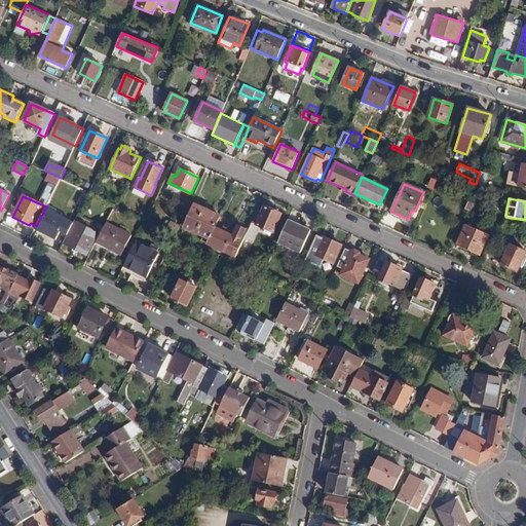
[(466,203),(463,211),(468,213),(472,205),(466,203)]
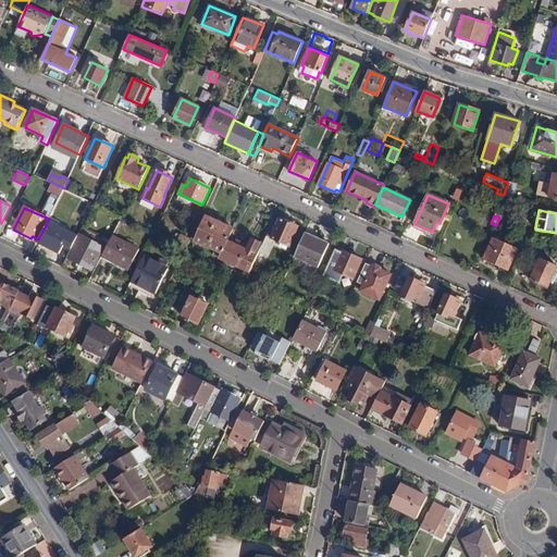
[(229,242),(234,229),(207,217),(196,240),(223,254),(229,242)]
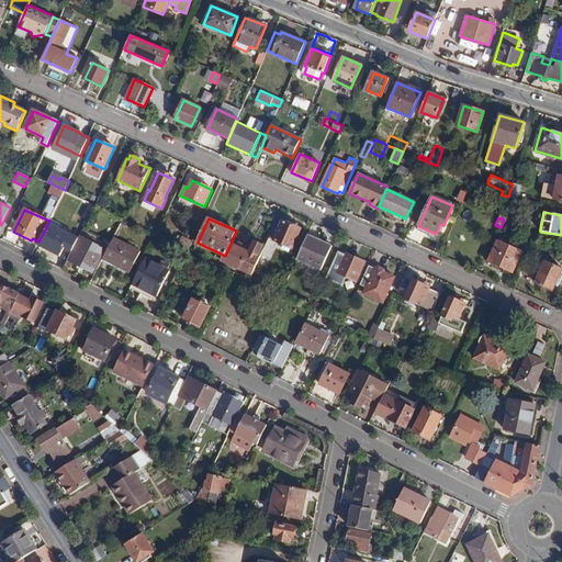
[(79,236),(49,221),(38,242),(38,247),(60,257),(64,248),(71,251),(79,236)]
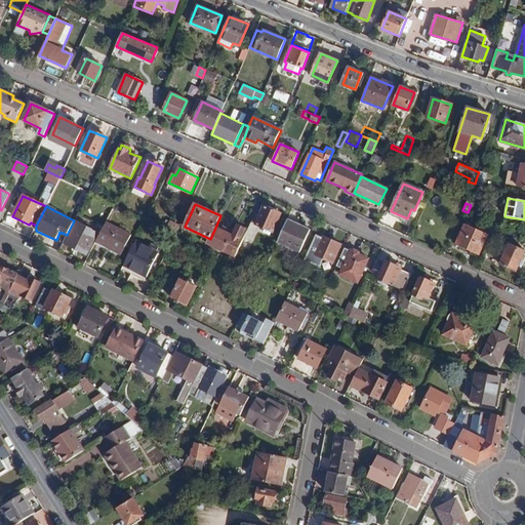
[(261,211),(257,209),(248,230),(244,238),(251,241),(258,226),(273,232),(280,213),(265,206),(261,211)]
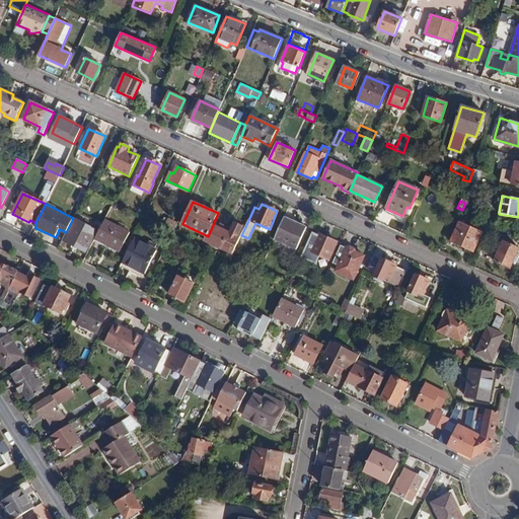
[(136,213),(146,217),(149,211),(139,207),(136,213)]
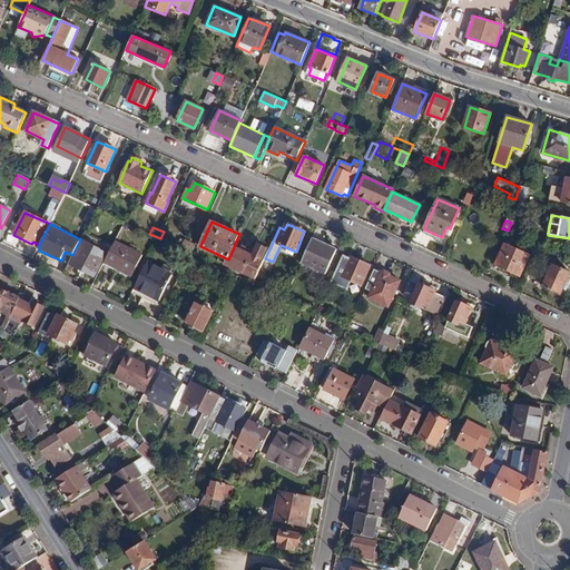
[(442,237),(424,229),(423,234),(440,242),(442,237)]
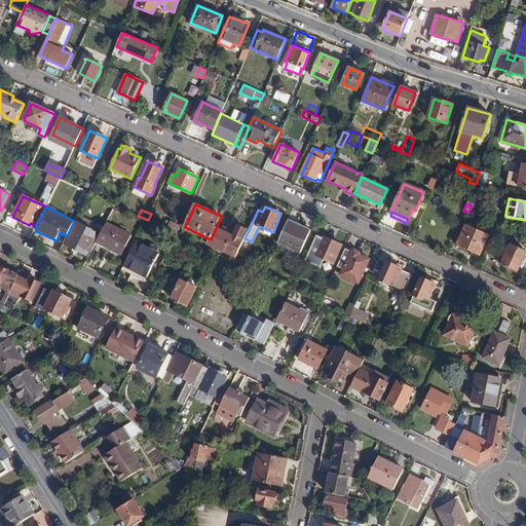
[(309,230),(288,220),(277,242),(299,253),(309,230)]
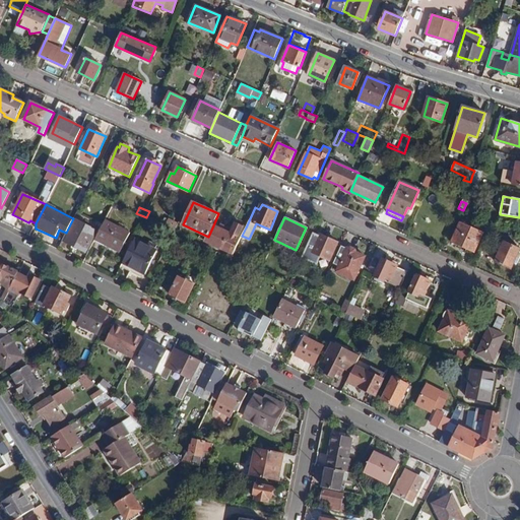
[(59,247),(61,249),(65,242),(85,252),(92,237),(89,235),(92,229),(73,218),(66,233),(59,247)]
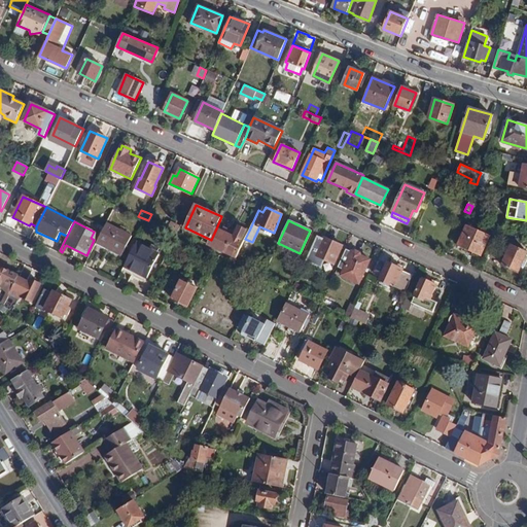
[(106,223),(96,242),(121,255),(132,236),(106,223)]
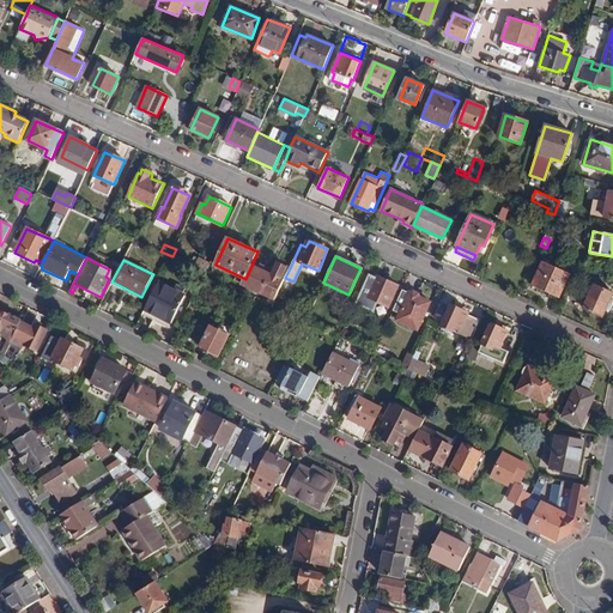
[(558,297),(569,274),(542,262),(533,286),(558,297)]
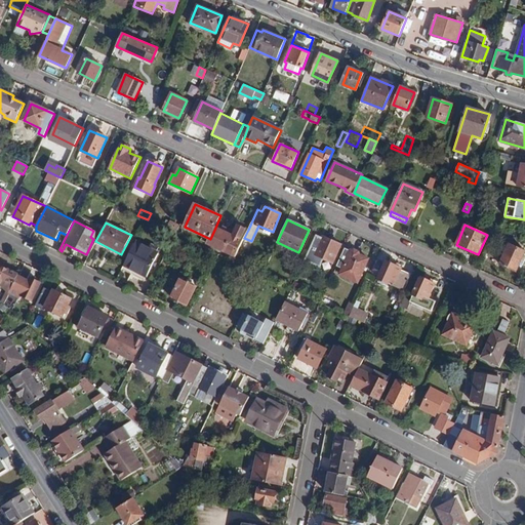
[(208,244),(236,256),(244,238),(248,230),(239,227),(235,236),(215,228),(210,239),(208,244)]
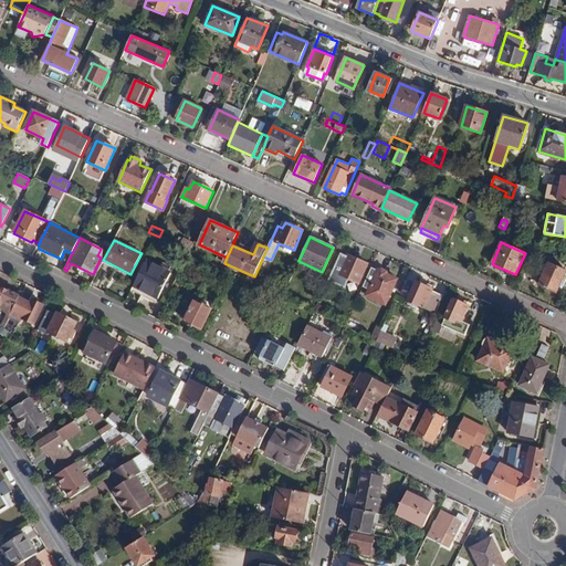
[(358,283),(367,264),(348,255),(339,274),(358,283)]
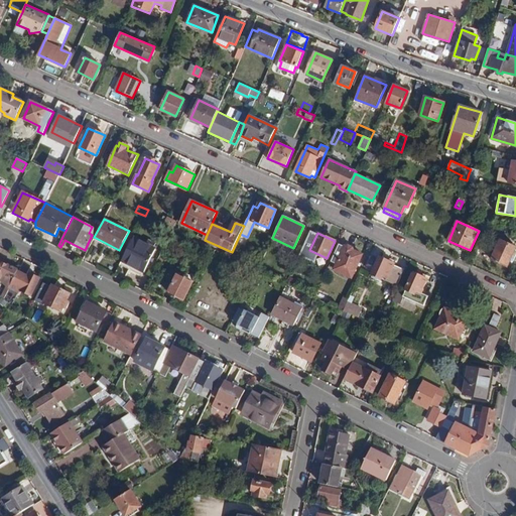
[(134,237),(122,261),(144,272),(156,249),(153,247),(156,242),(149,239),(146,244),(134,237)]
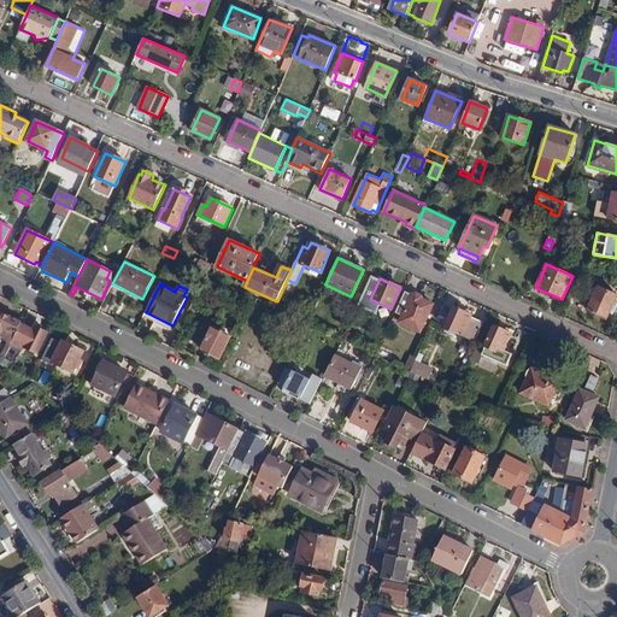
[(610,311),(612,306),(616,295),(616,294),(599,287),(588,311),(606,319),(610,311)]
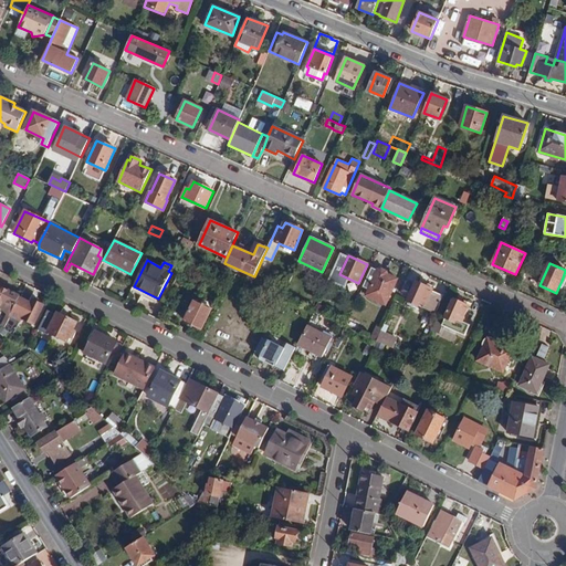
[(398,280),(371,268),(363,287),(368,290),(365,295),(386,305),(398,280)]
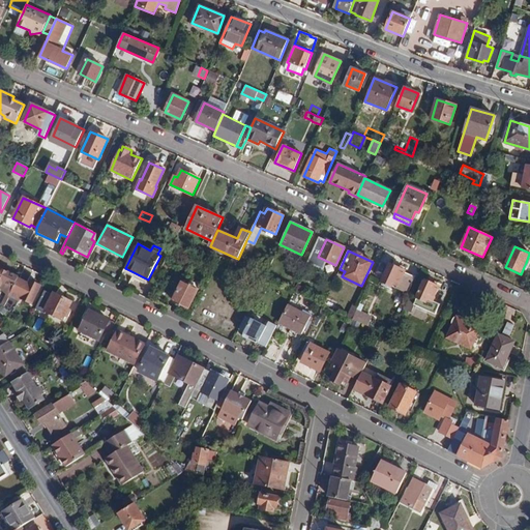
[(405,292),(408,284),(412,277),(404,273),(405,270),(391,264),(383,282),(405,292)]
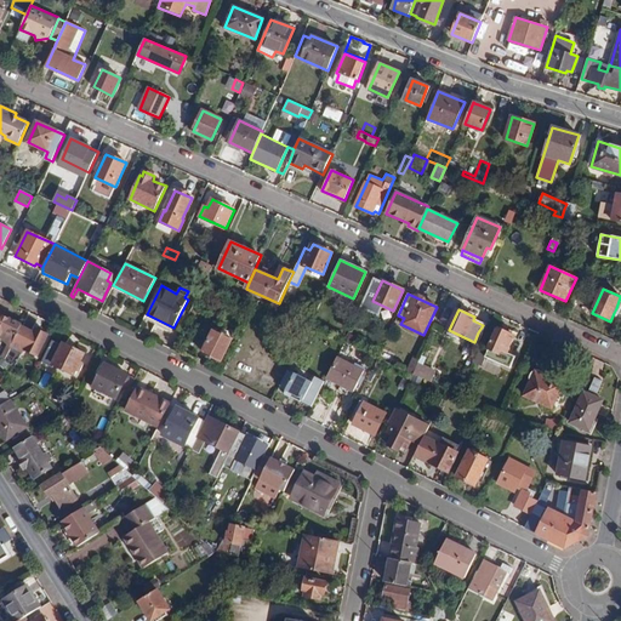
[(0,337),(11,348),(22,325),(10,319),(6,328),(0,324),(0,320),(3,315),(0,313),(0,337)]
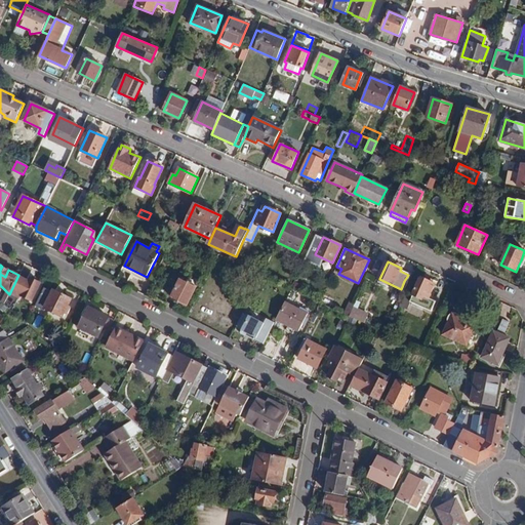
[(8,270),(2,267),(0,271),(0,274),(5,277),(8,270)]
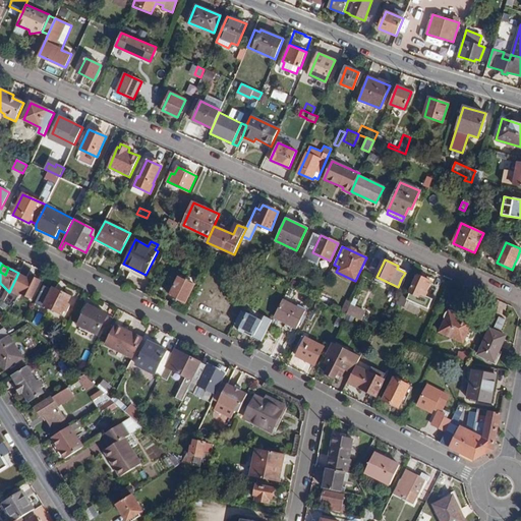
[(33,298),(41,281),(31,276),(22,293),(33,298)]
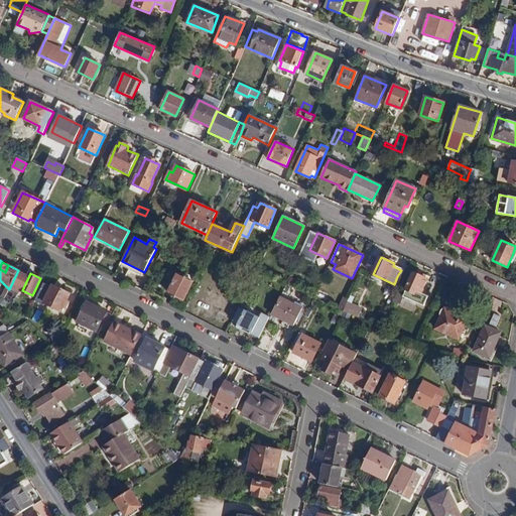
[(393,297),(392,300),(400,303),(403,296),(423,305),(428,295),(421,292),(427,279),(414,273),(406,291),(398,287),(397,289),(393,297)]
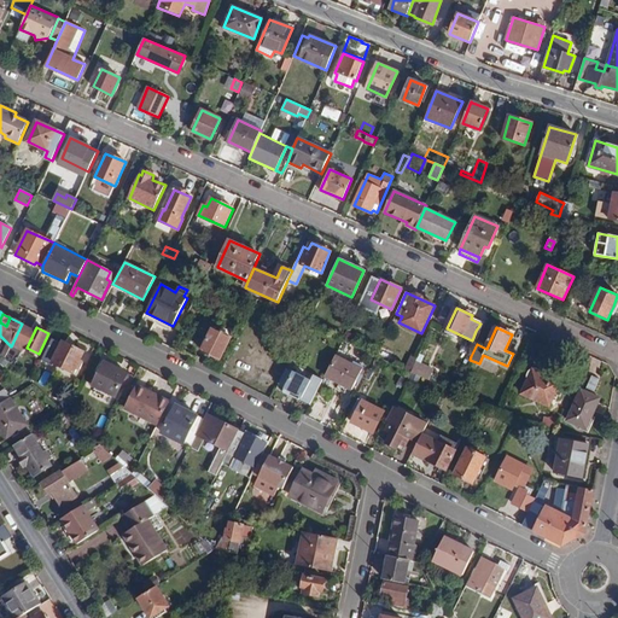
[(220,359),(229,338),(213,330),(203,349),(220,359)]
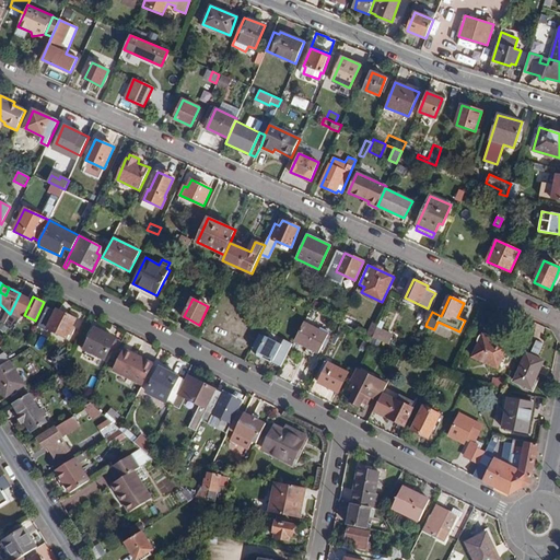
[(67,338),(77,318),(58,310),(48,329),(67,338)]
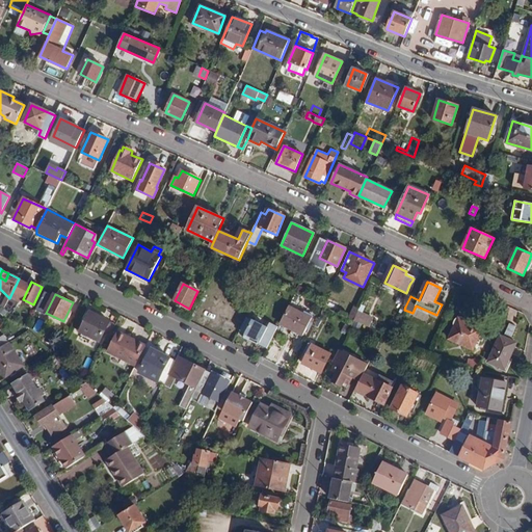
[(398,303),(405,307),(409,298),(402,295),(398,303)]
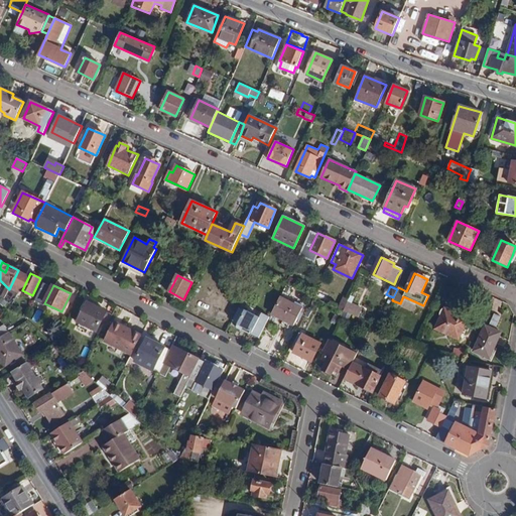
[(279,297),(271,314),(293,326),(302,308),(279,297)]
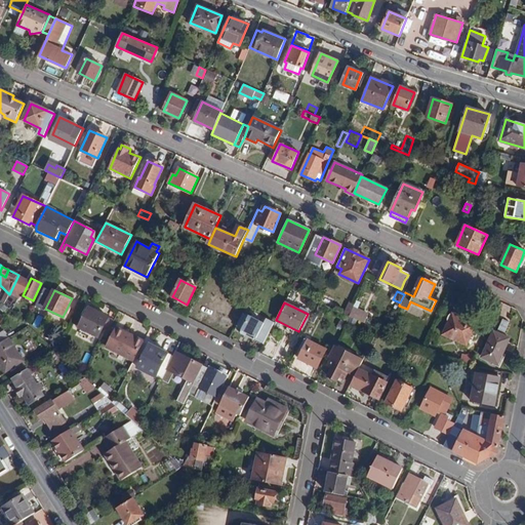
[(98,337),(109,318),(89,308),(80,327),(98,337)]
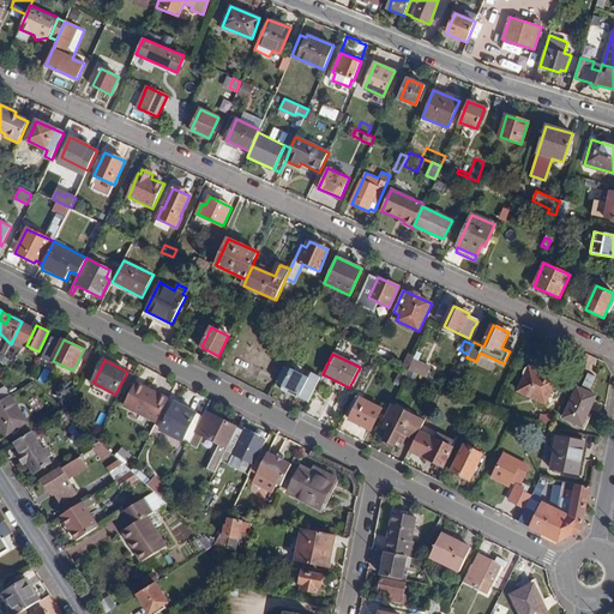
[(408,369),(426,379),(431,368),(413,360),(408,369)]
